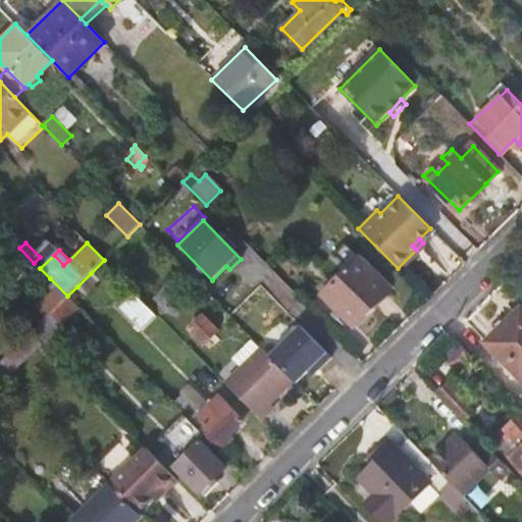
[(359,255),(320,292),(355,327),(394,290),(359,255)]
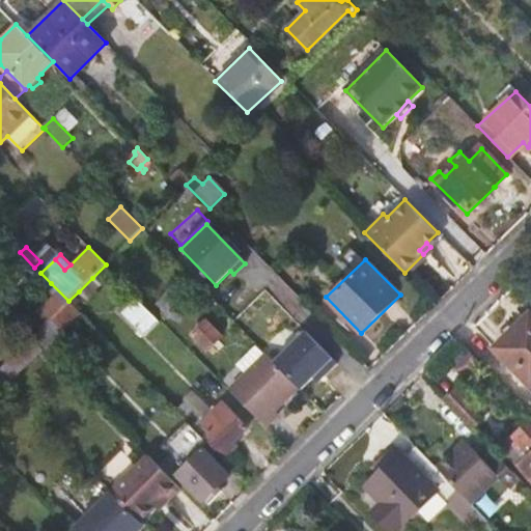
[(101,286),(92,278),(79,291),(87,299),(101,286)]
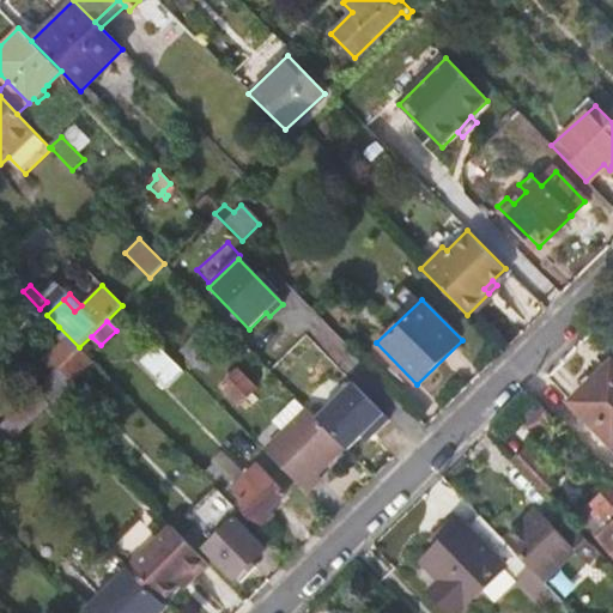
[(192,334),(181,350),(208,369),(218,352),(192,334)]
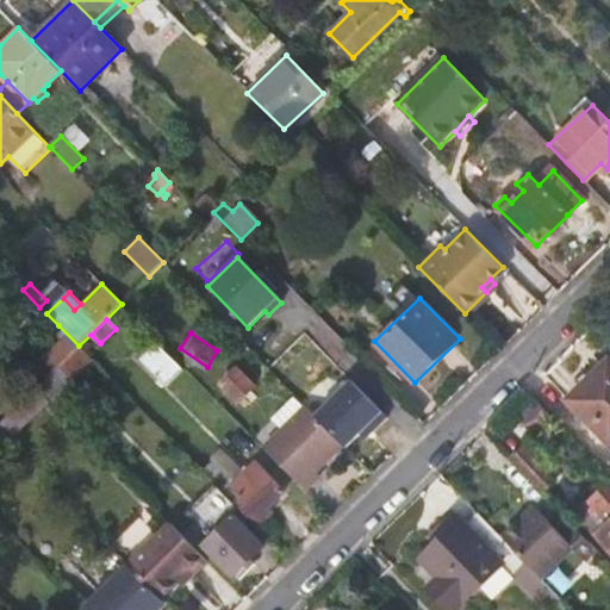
[(159,344),(142,362),(167,387),(184,369),(159,344)]
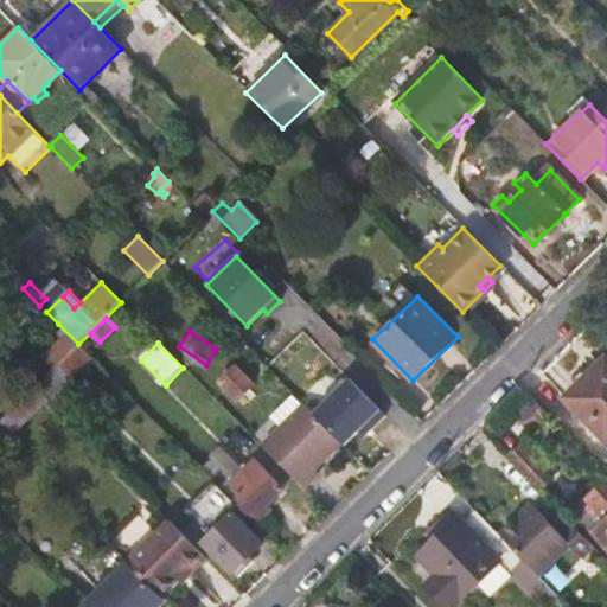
[(70,378),(91,358),(78,344),(57,365),(58,366),(38,387),(57,407),(78,387),(70,378)]
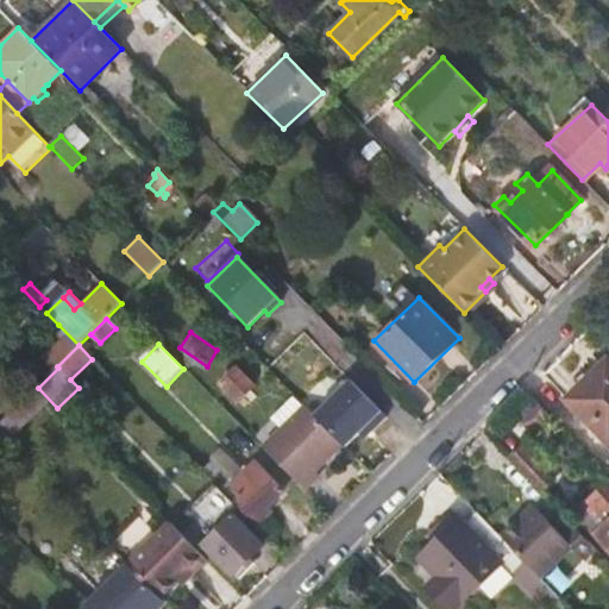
[(575,408),(590,424),(608,444),(608,359),(607,357),(565,397),(575,408)]
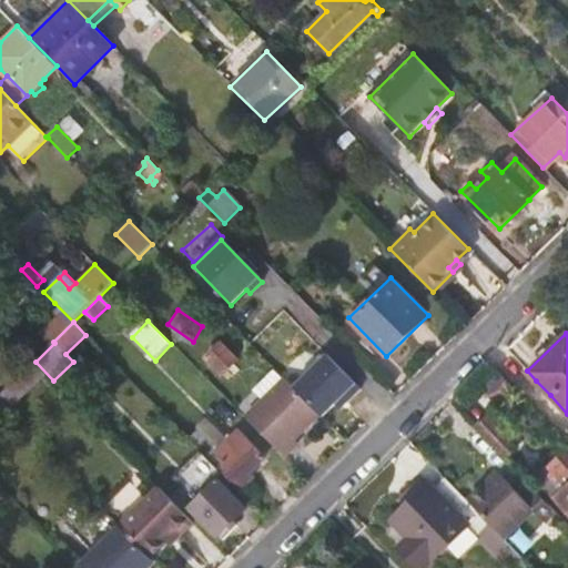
[(219,341),(204,356),(222,373),(236,358),(219,341)]
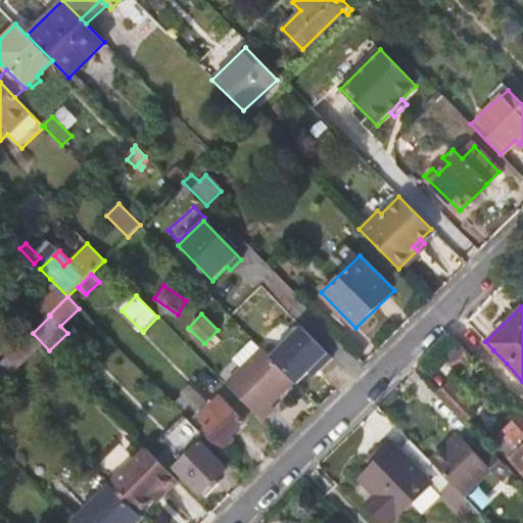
[(11,329),(21,341),(31,333),(19,322),(11,329)]
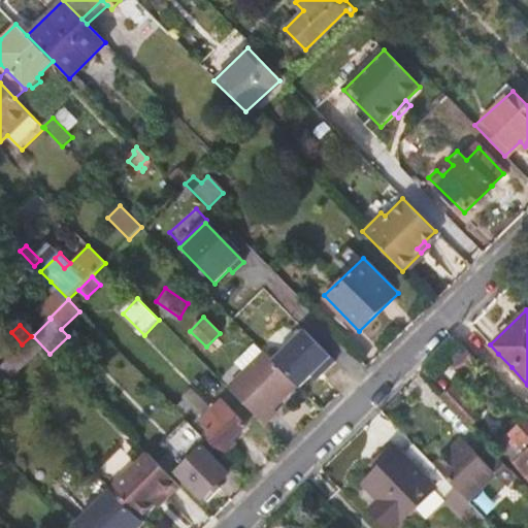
[(303,330),(272,361),(296,385),(299,388),(319,368),(324,372),(335,361),(303,330)]
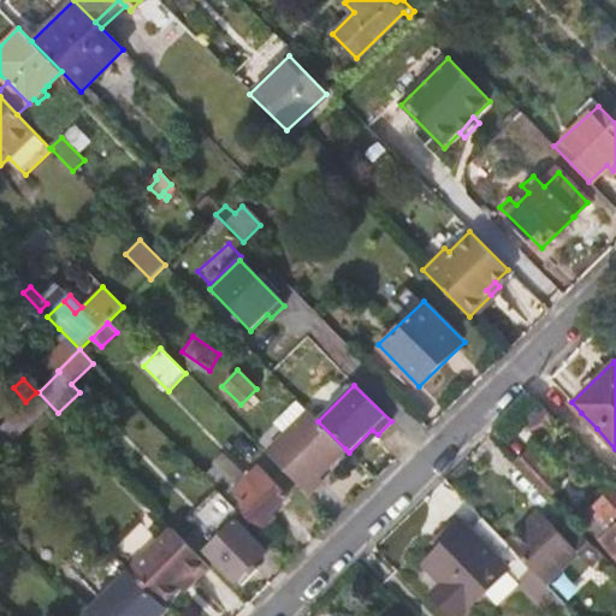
[(0,440),(5,448),(49,406),(36,392),(25,402),(0,427),(0,440)]
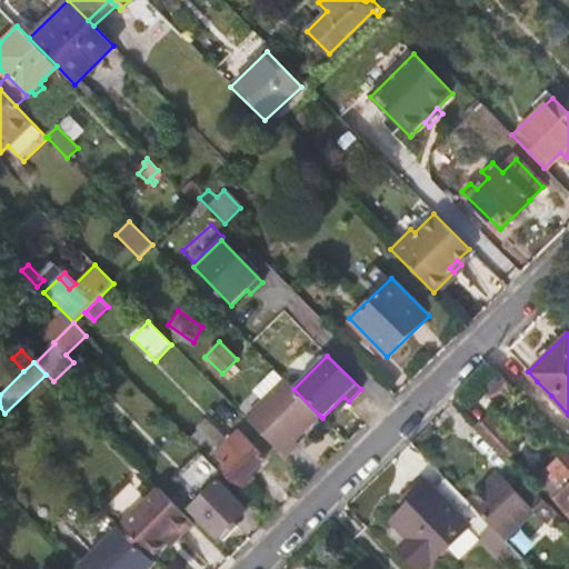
[(246,418),(285,457),(299,441),(297,437),(319,415),(293,389),(285,379),(276,369),(253,391),(263,401),(246,418)]
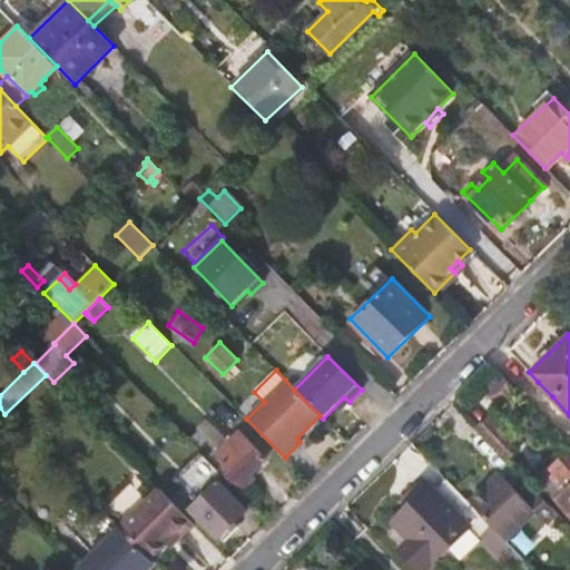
[(547,402),(552,396),(538,382),(532,387),(547,402)]
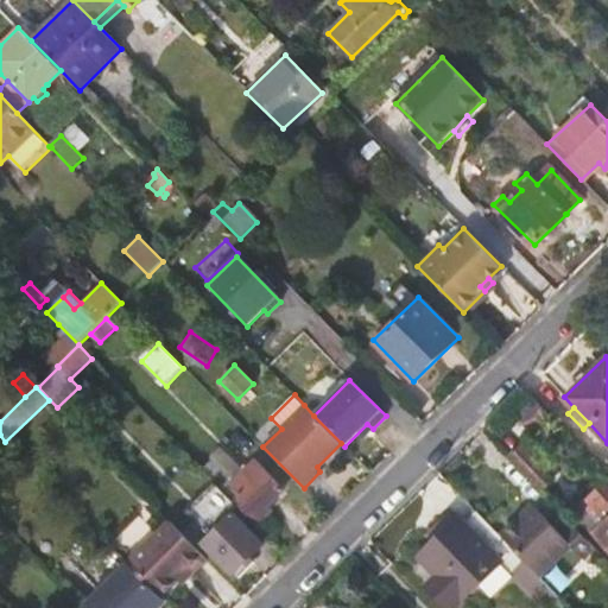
[(521,444),(507,458),(539,492),(553,477),(521,444)]
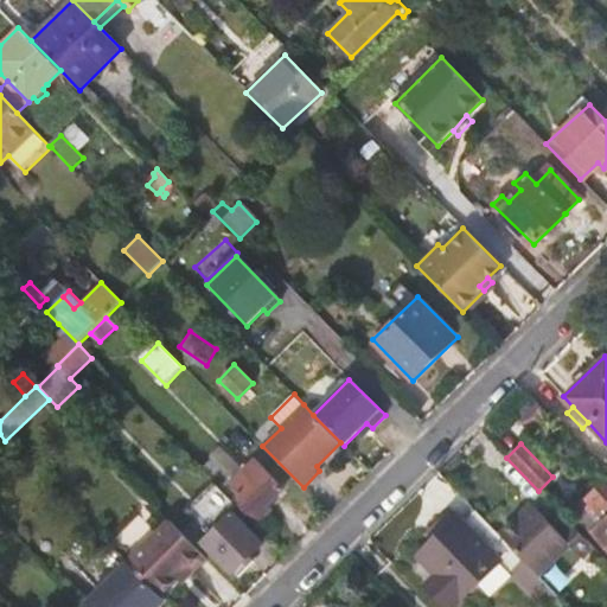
[(212,459),(202,470),(256,525),(272,510),(267,505),(282,489),(253,459),(232,479),(212,459)]
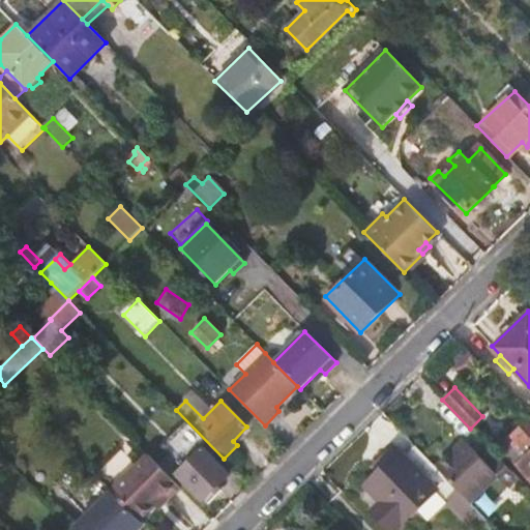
[(528,454),(513,469),(529,484),(529,423),(513,440),(528,454)]
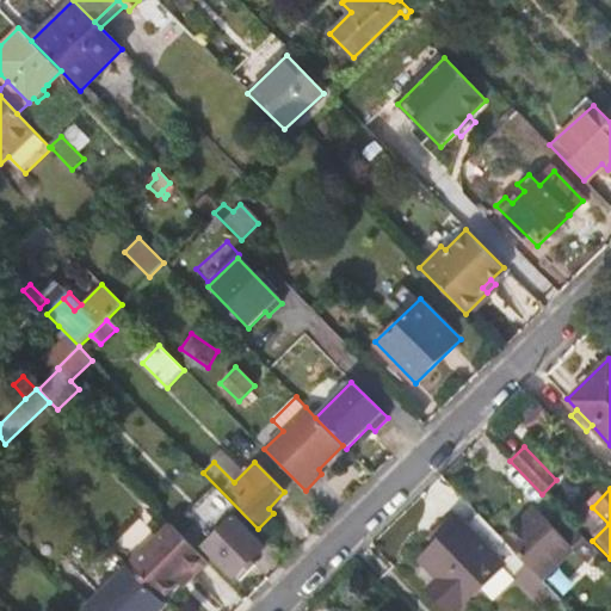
[(535,508),(503,539),(526,565),(541,579),(573,548),(585,561),(597,550),(571,523),(560,534),(535,508)]
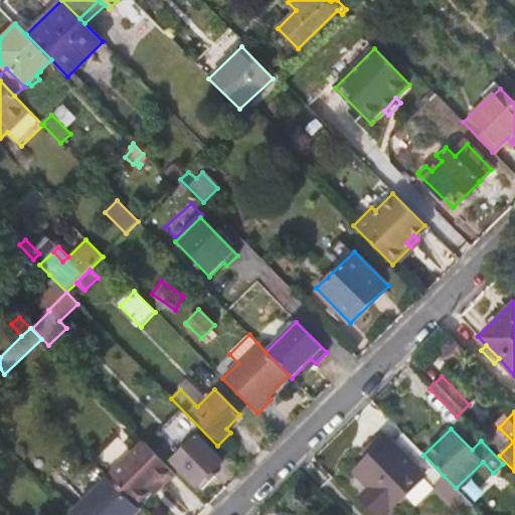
[(384,434),(376,442),(383,449),(392,441),(384,434)]
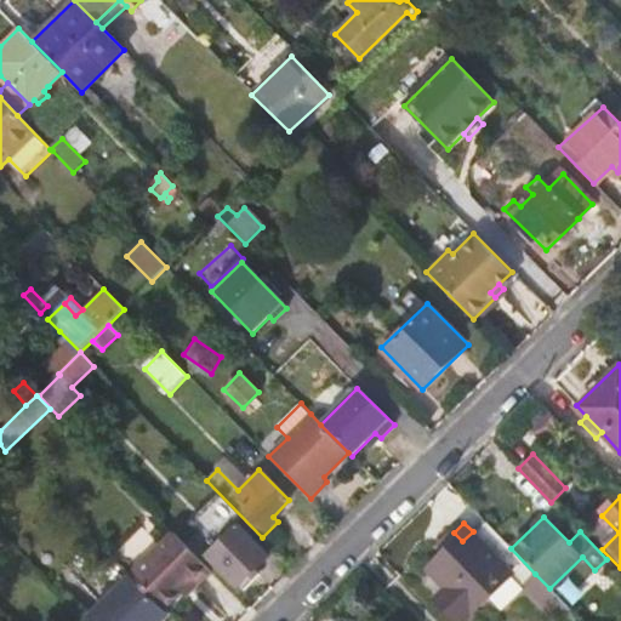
[(238,525),(206,554),(239,586),(269,556),(238,525)]
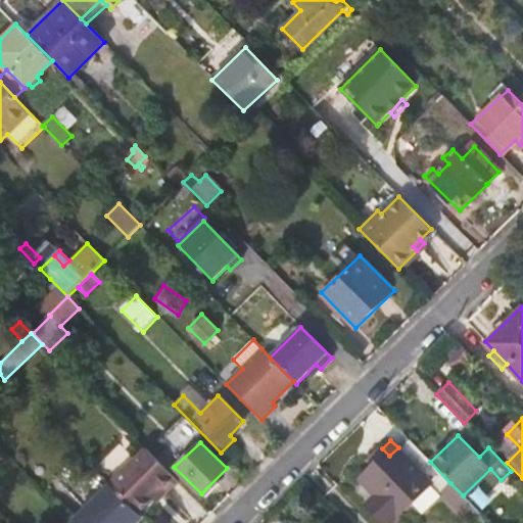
[(391,522),(433,483),(442,491),(450,483),(430,462),(412,442),(401,452),(398,447),(389,456),(382,448),(370,461),(377,469),(364,482),(376,495),(368,505),(385,522),(391,522)]
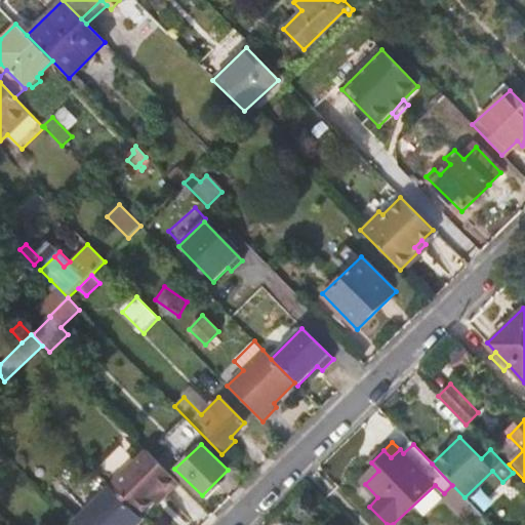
[(177,483),(146,450),(109,487),(110,488),(137,516),(152,501),(160,493),(163,497),(177,483)]
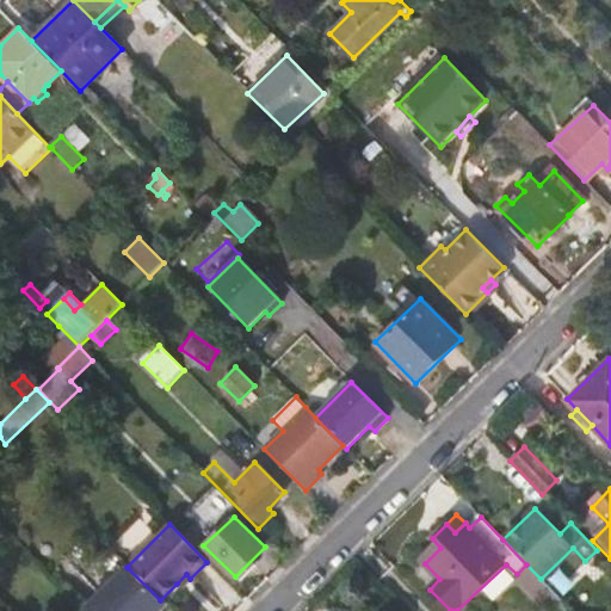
[(513,579),(543,610),(547,610),(560,598),(541,579),(526,565),(517,574),(513,579)]
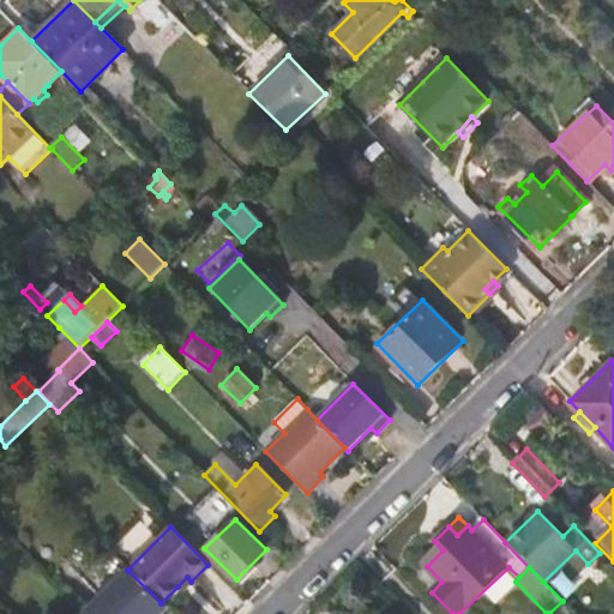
[(85,613),(157,613),(164,608),(161,603),(128,571),(85,613)]
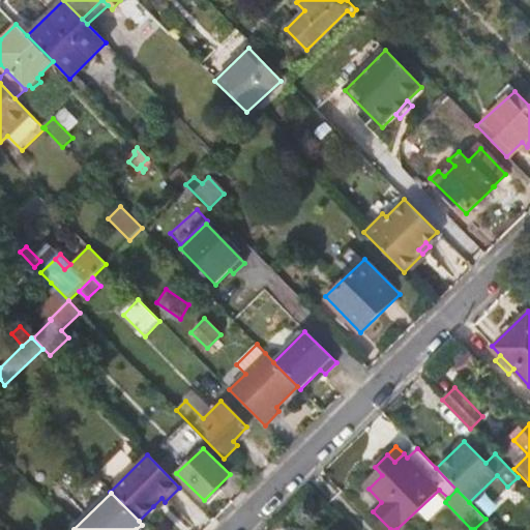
[(156,510),(165,502),(162,498),(153,506),(156,510)]
